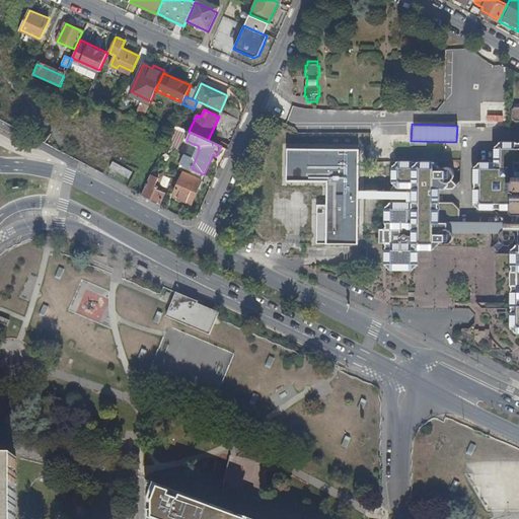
[(355,150),(286,150),(286,179),(323,179),(323,241),(355,241),(355,150)]
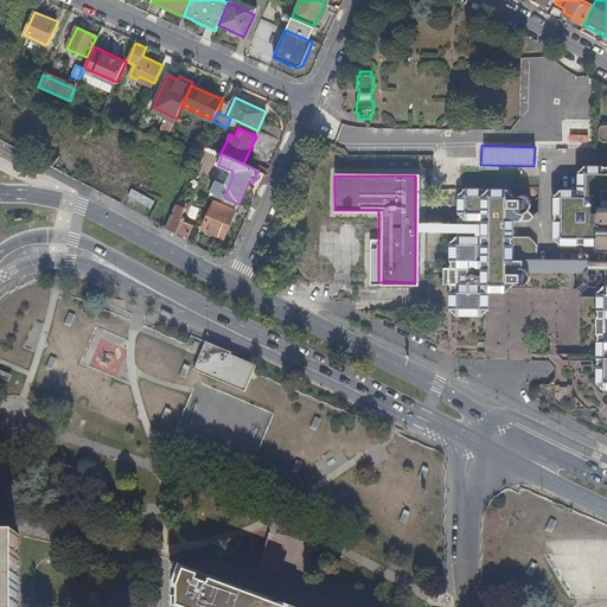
[(127,196),(149,208),(153,202),(131,190),(127,196)]
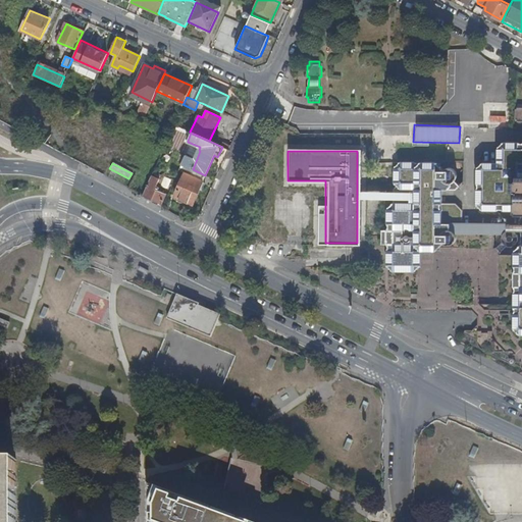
[(193,203),(206,175),(205,175),(193,169),(181,164),(178,170),(185,173),(174,195),(193,203)]
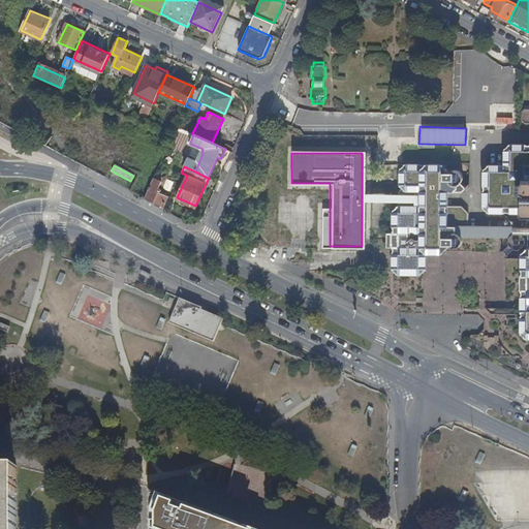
[(465,209),(464,208),(463,208),(463,209),(445,209),(444,210),(444,209),(443,208),(442,208),(443,189),(444,189),(446,192),(459,192),(459,184),(460,184),(461,182),(462,180),(462,178),(461,176),(460,174),(459,173),(458,172),(456,172),(453,170),(452,172),(450,172),(448,173),(444,168),(445,168),(444,167),(443,167),(442,167),(425,167),(425,166),(424,166),(423,166),(422,167),(404,167),(404,166),(403,166),(402,166),(401,167),(401,168),(402,168),(402,186),(401,187),(401,188),(401,189),(402,189),(402,209),(397,209),(396,208),(395,209),(394,209),(394,210),(395,211),(395,229),(394,229),(393,229),(393,230),(394,231),(395,231),(395,250),(394,250),(393,251),(394,252),(395,252),(395,271),(394,271),(393,272),(393,273),(394,273),(394,274),(395,274),(396,273),(396,272),(421,272),(421,273),(422,273),(423,273),(424,272),(423,271),(422,271),(422,252),(423,252),(425,255),(428,255),(428,257),(437,257),(437,255),(439,255),(441,252),(443,252),(444,251),(443,250),(446,248),(445,249),(448,247),(448,248),(452,249),(453,249),(454,249),(455,249),(456,248),(458,248),(460,246),(461,244),(462,242),(462,241),(461,240),(461,238),(460,236),(464,231),(465,231),(466,230),(465,229),(464,229),(464,211),(465,211),(465,210),(465,209)]
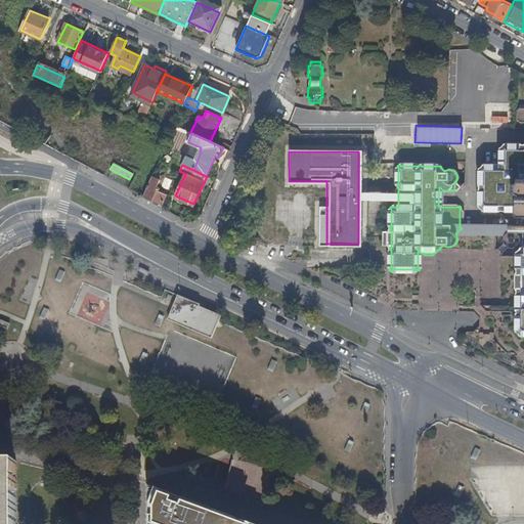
[(463,343),(511,368),(512,365),(523,372),(523,166),(523,167),(523,168),(522,168),(522,167),(504,166),(504,167),(503,168),(503,185),(504,186),(504,187),(503,187),(501,207),(503,207),(504,207),(504,208),(504,209),(522,209),(523,211),(523,227),(522,228),(522,229),(522,230),(523,230),(523,252),(523,254),(522,256),(522,265),(523,267),(523,273),(522,275),(522,287),(523,289),(523,295),(522,296),(522,301),(515,301),(515,306),(480,306),(480,333),(467,332),(463,343)]
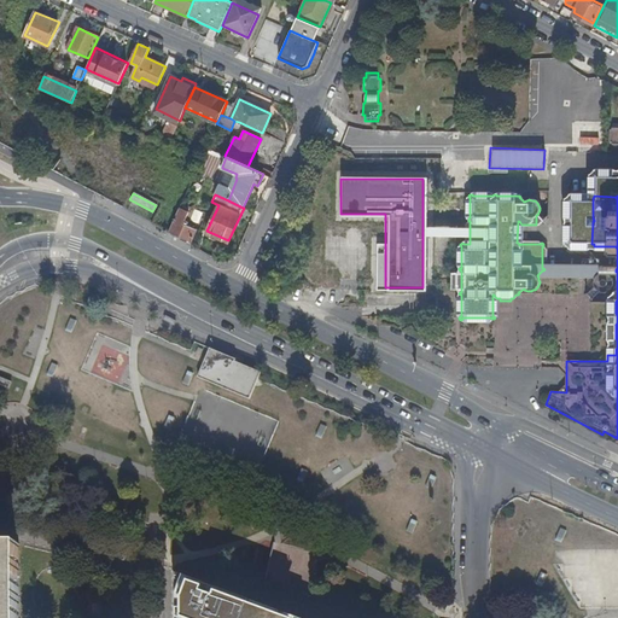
[(188,213),(179,208),(176,213),(168,231),(191,240),(196,229),(184,223),(188,213)]
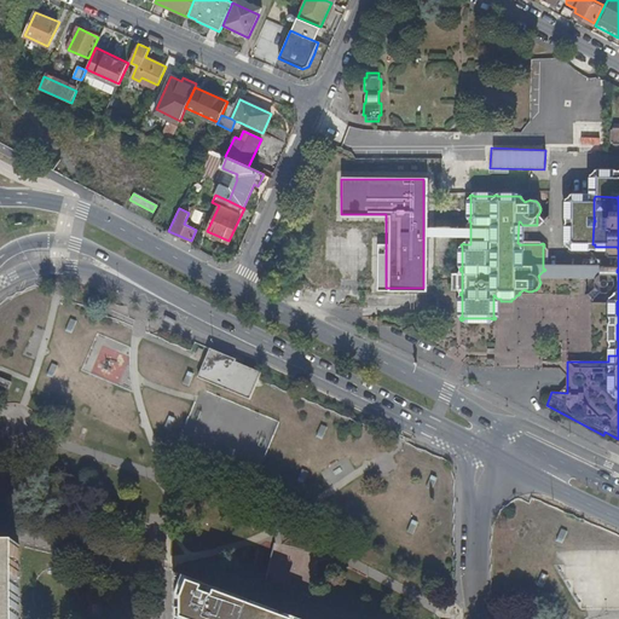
[(602,293),(605,293),(607,293),(609,291),(611,291),(613,289),(614,288),(615,284),(615,282),(615,281),(614,279),(614,277),(613,276),(612,275),(611,273),(608,273),(606,272),(603,272),(601,273),(599,275),(596,277),(595,279),(595,283),(595,285),(596,288),(599,290),(600,291),(602,293)]
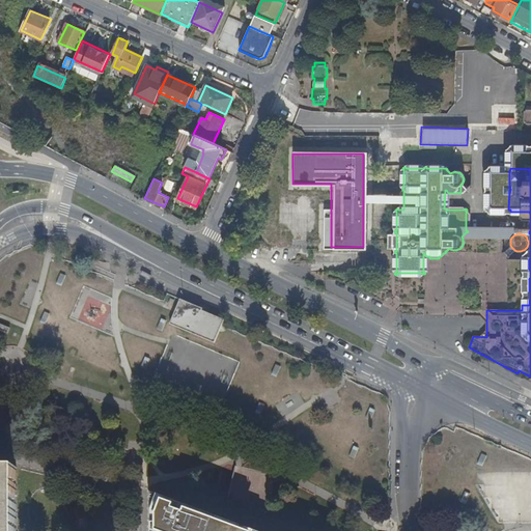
[(68,274),(63,272),(59,282),(64,284),(68,274)]
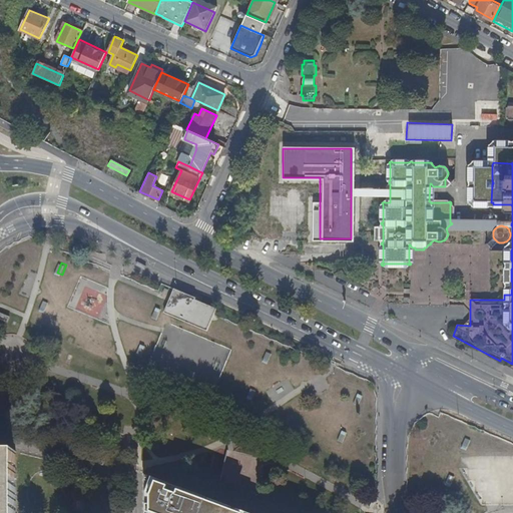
[(199,297),(193,295),(190,303),(217,314),(220,308),(198,299),(199,297)]
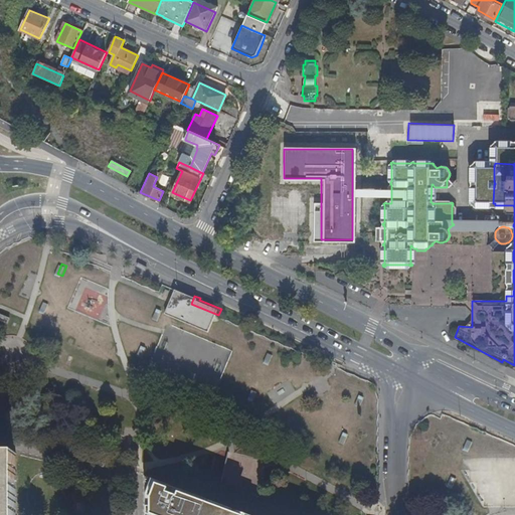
[(42,311),(41,312),(46,313),(50,303),(46,301),(42,311)]
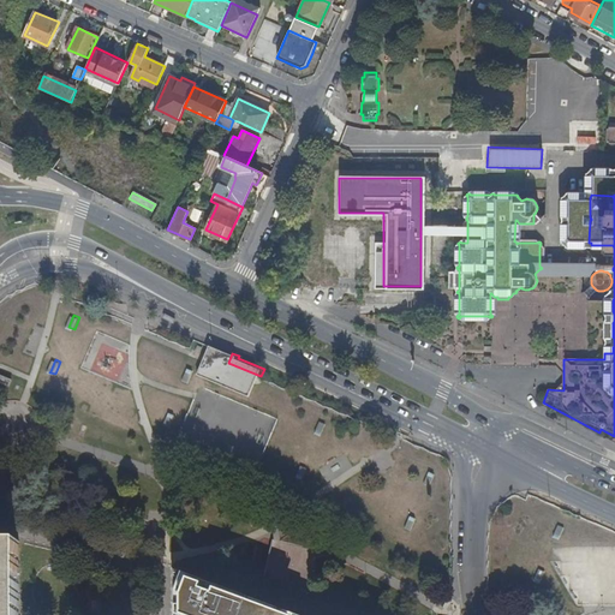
[(190,368),(185,380),(190,382),(195,370),(190,368)]
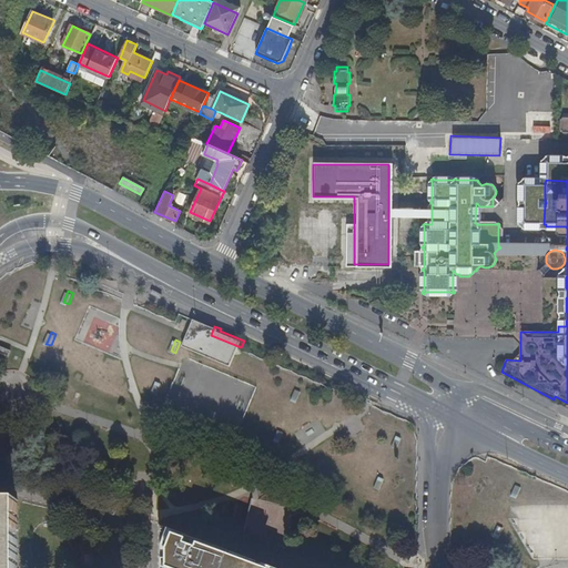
[(0,351),(12,356),(14,350),(0,343),(0,351)]
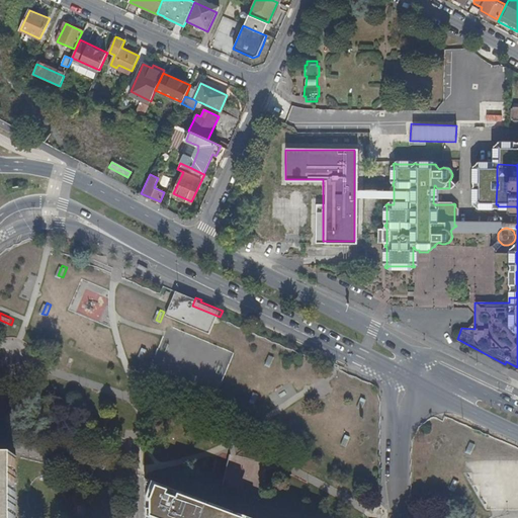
[(145,359),(149,349),(144,347),(140,357),(145,359)]
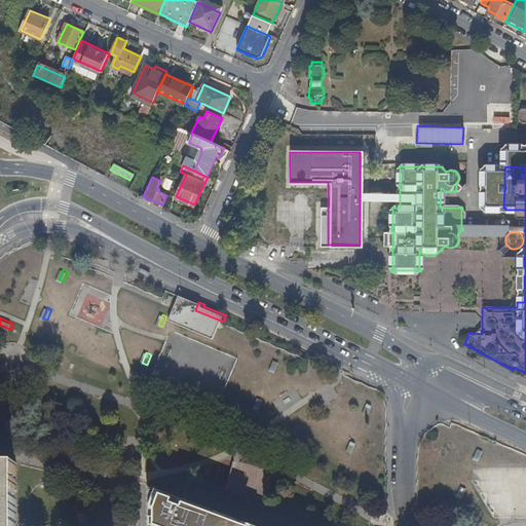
[(280,362),(275,360),(271,370),(276,372),(280,362)]
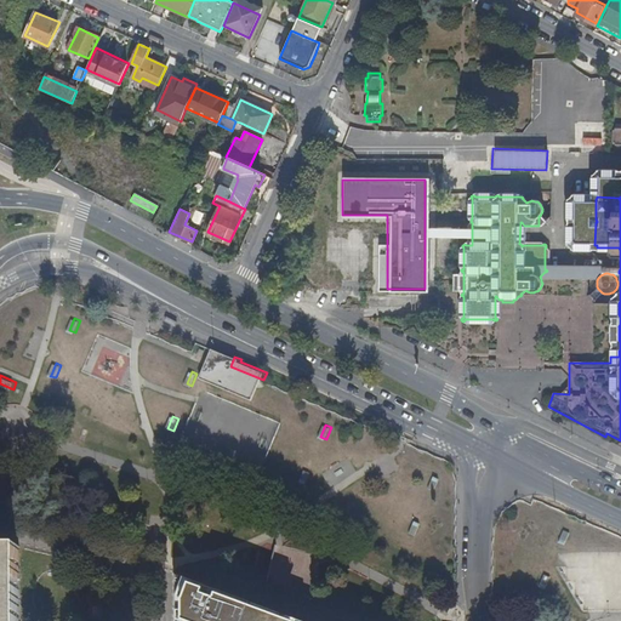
[(312,472),(306,469),(301,482),(307,484),(312,472)]
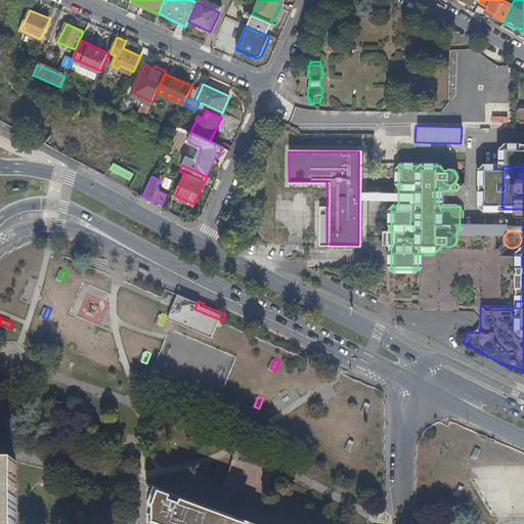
[(480,449),(476,447),(472,457),(476,460),(480,449)]
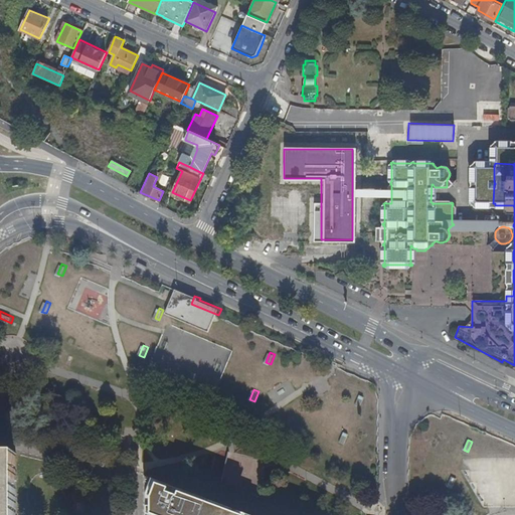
[(0,514),(14,514),(15,454),(0,454),(0,514)]
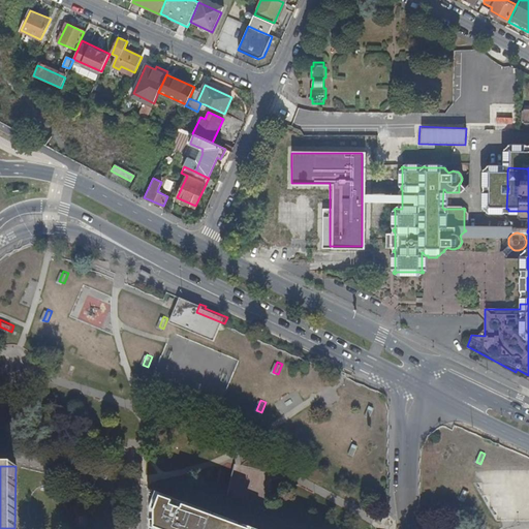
[(252,499),(263,502),(271,477),(234,467),(225,497),(250,504),(252,499)]
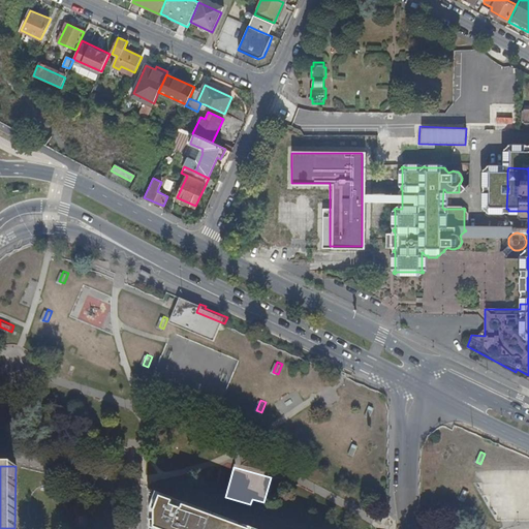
[(464,502),(468,492),(464,490),(460,500),(464,502)]
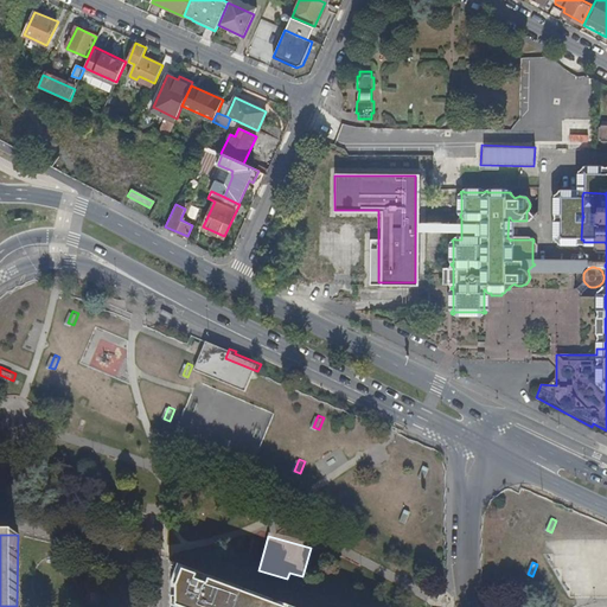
[(293,606),(198,570),(183,566),(176,583),(174,606),(293,606)]
